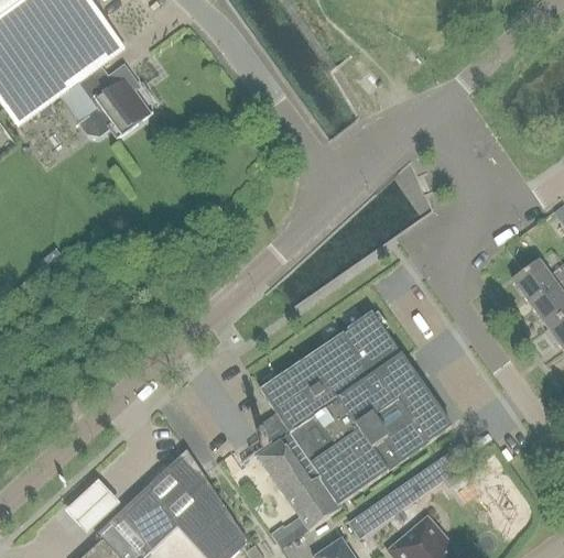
[(88,86),(79,74),(98,59),(112,50),(104,29),(110,24),(93,0),(0,0),(0,101),(14,121),(73,78),(82,90),(88,86)]
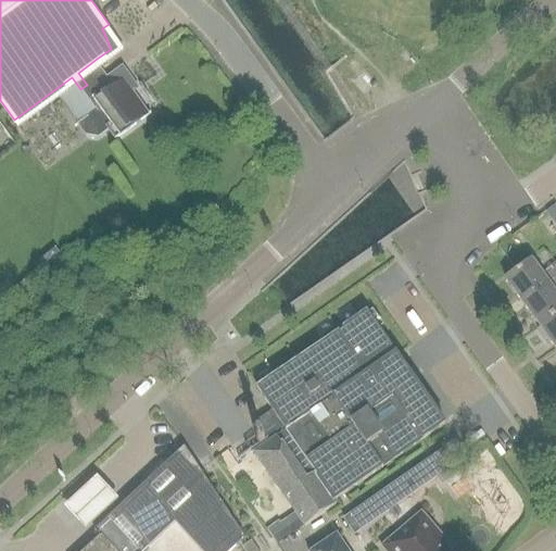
[(106,124),(115,135),(151,109),(150,108),(148,110),(131,87),(137,84),(122,64),(108,74),(97,59),(78,73),(87,85),(80,89),(93,107),(76,120),(76,121),(78,120),(86,129),(98,130),(106,124)]
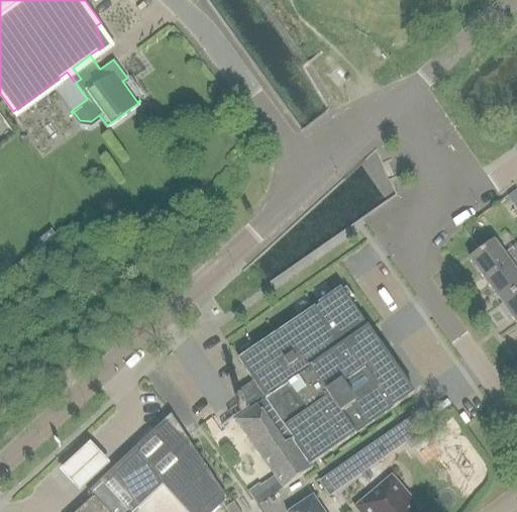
[(471,254),(486,277),(516,253),(516,239),(503,249),(494,237),(471,254)]
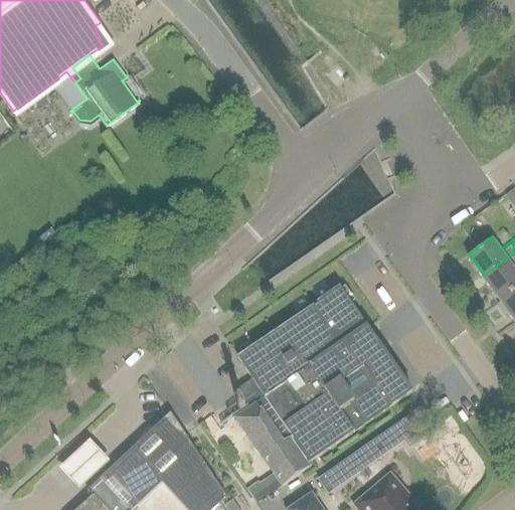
[(514,252),(484,276),(500,298),(514,286),(514,268),(514,267),(514,252)]
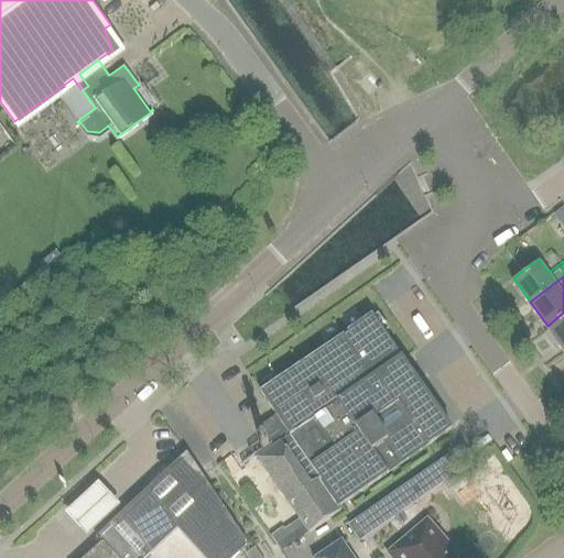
[(311,527),(342,505),(339,501),(449,424),(370,310),(260,387),(275,408),(271,412),(267,440),(269,444),(258,451),(311,527)]
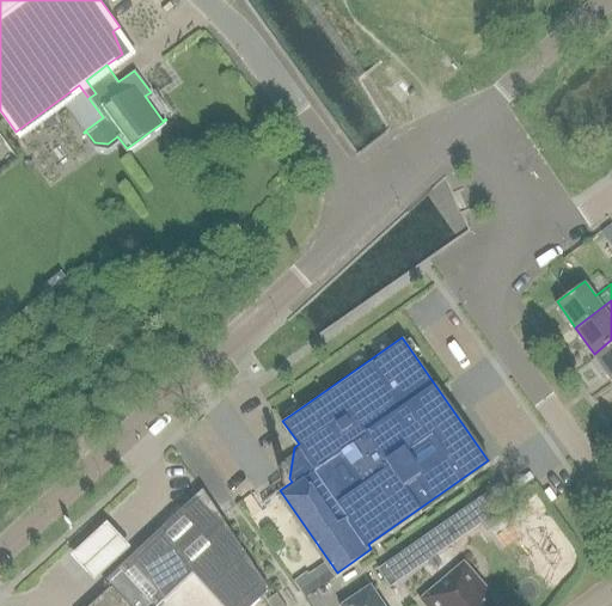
[(611,340),(594,354),(611,378),(611,340)]
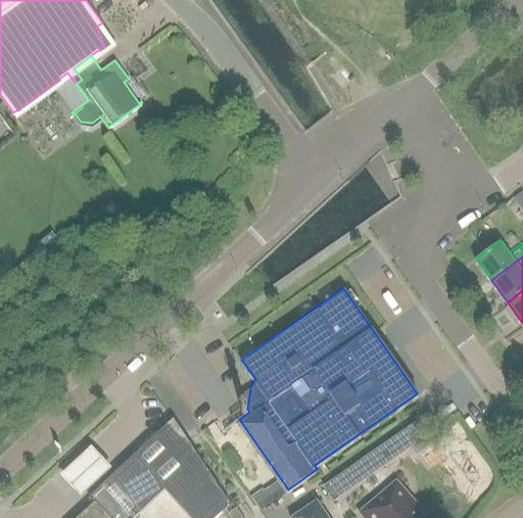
[(323,483),(332,497),(436,424),(427,411),(323,483)]
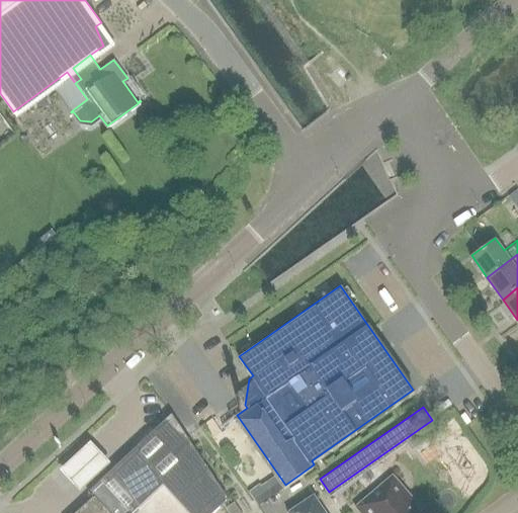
[(189,512),(211,512),(228,498),(172,413),(87,491),(92,496),(73,512),(132,512),(163,484),(189,512)]
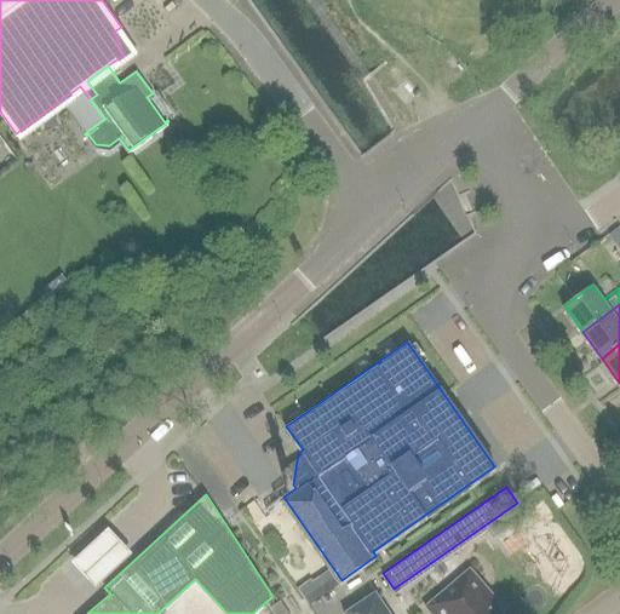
[(486,526),(492,535),(511,521),(505,512),(486,526)]
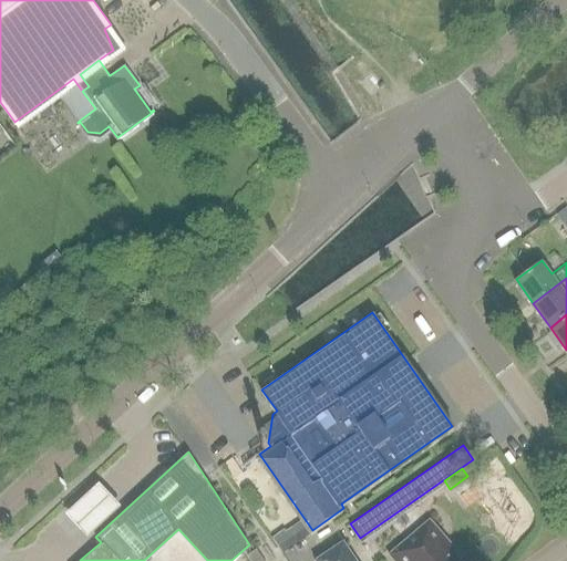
[(98,480),(64,512),(86,536),(120,504),(98,480)]
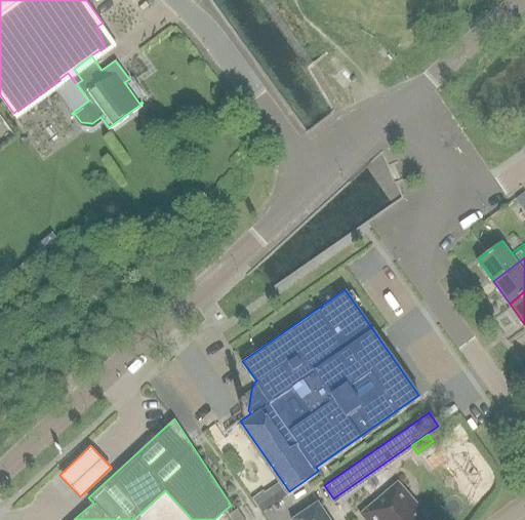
[(395,480),(360,510),(367,519),(425,519),(412,505),(415,502),(404,487),(402,488),(395,480)]
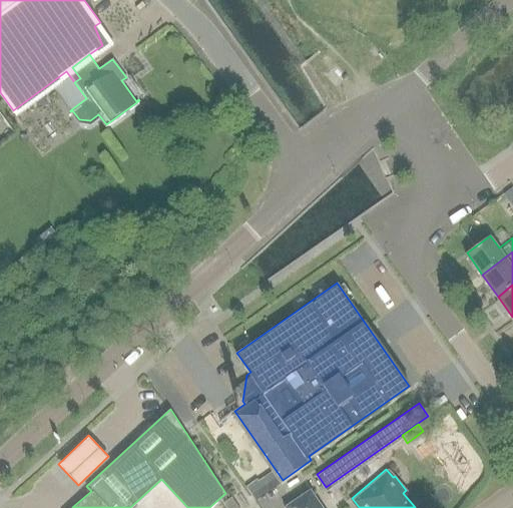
[(258,476),(245,483),(251,491),(263,484),(259,477),(258,476)]
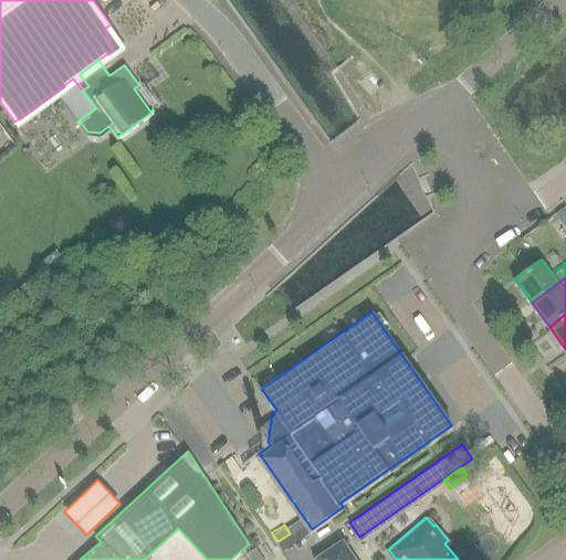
[(358,559),(344,538),(314,558),(315,559),(358,559)]
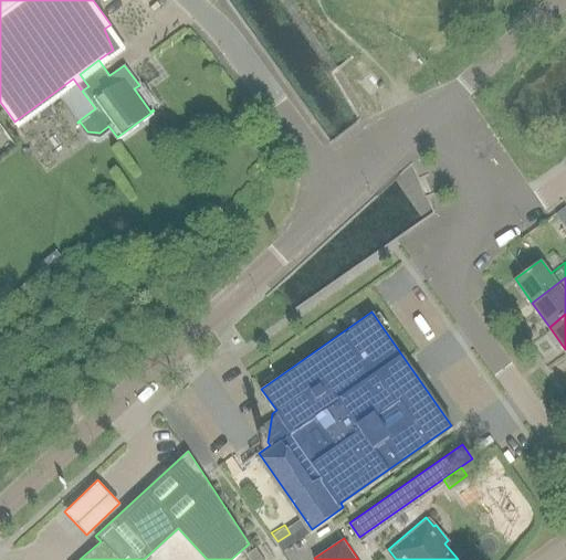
[(255,545),(247,551),(252,559),(264,559),(265,559),(255,545)]
